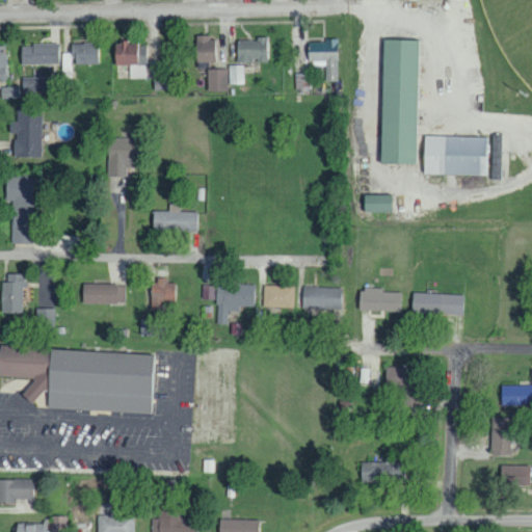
[(194,35),(195,61),(217,60),(216,35),(194,35)]
